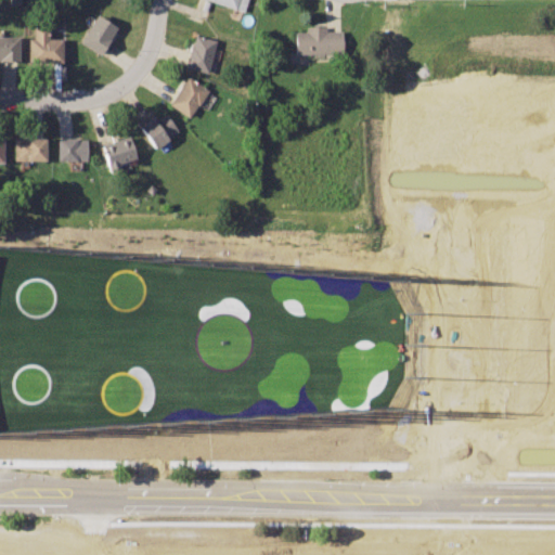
[(248,0),(206,0),(245,13),(248,0)]
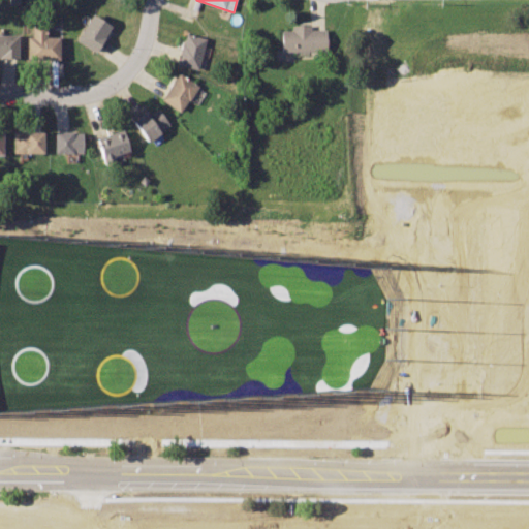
[(91,13),(74,40),(95,54),(111,26),(91,13)]
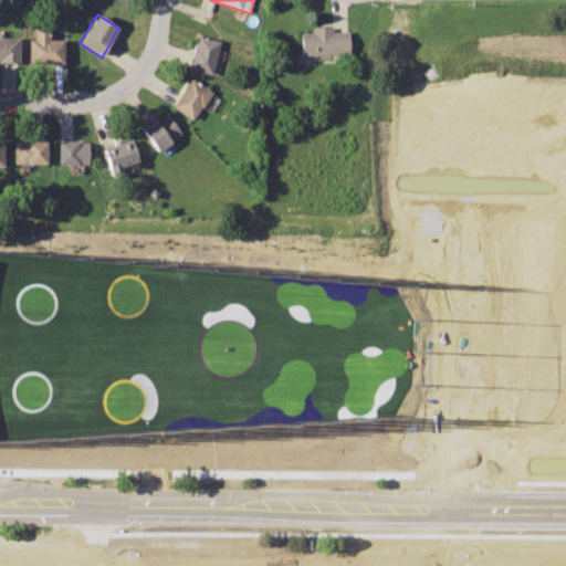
[(348,32),(332,32),(332,27),(312,27),(312,32),(301,32),(302,55),(349,54),(348,32)]
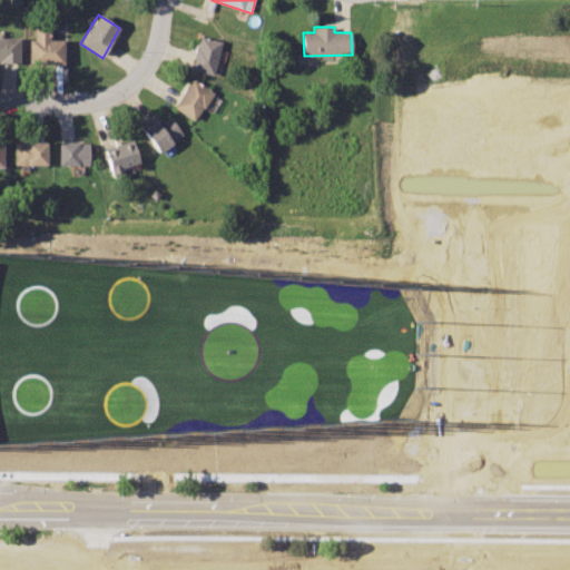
[(64,40),(49,40),(49,28),(35,28),(35,40),(29,40),(29,65),(65,65),(64,40)]
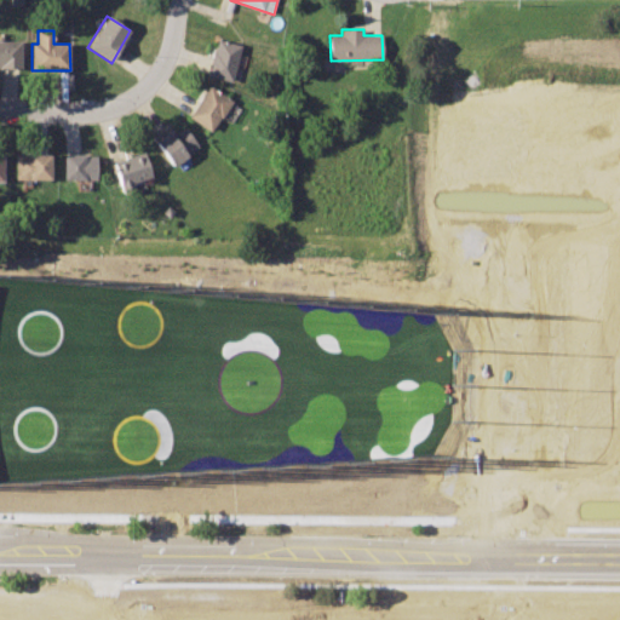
[(217,38),(208,76),(235,82),(244,42),(217,38)]
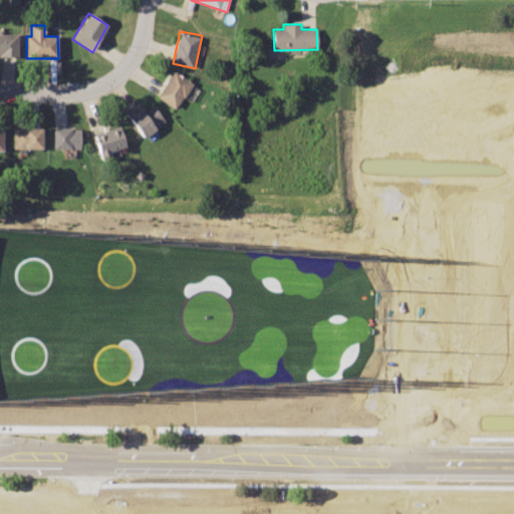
[(16,34),(0,34),(0,56),(17,56),(16,34)]
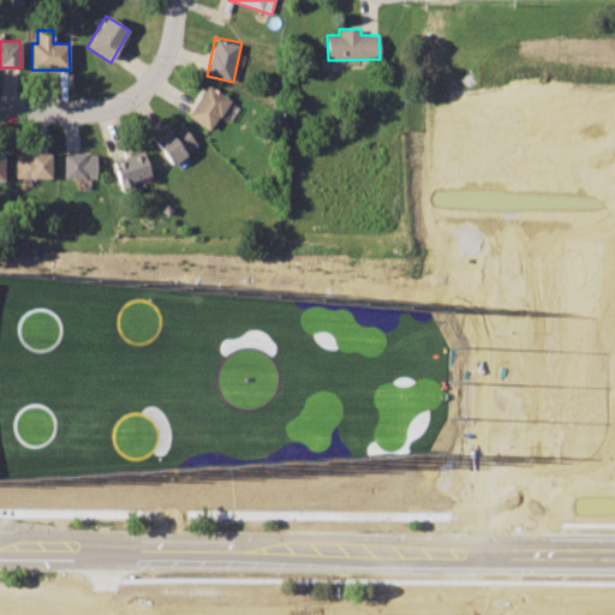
[(207,84),(187,117),(210,132),(230,100),(207,84)]
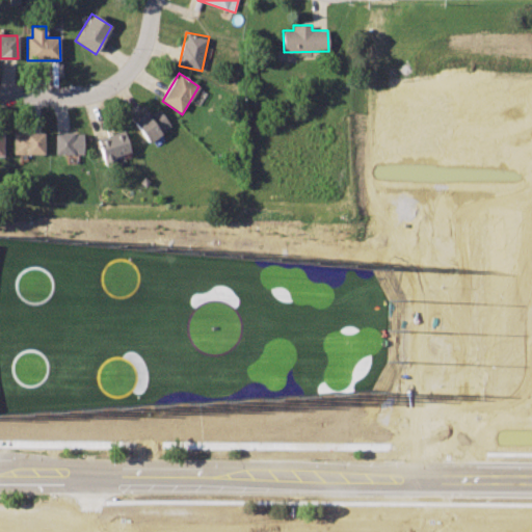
[(160,108),(150,116),(148,111),(133,122),(147,140),(171,126),(160,108)]
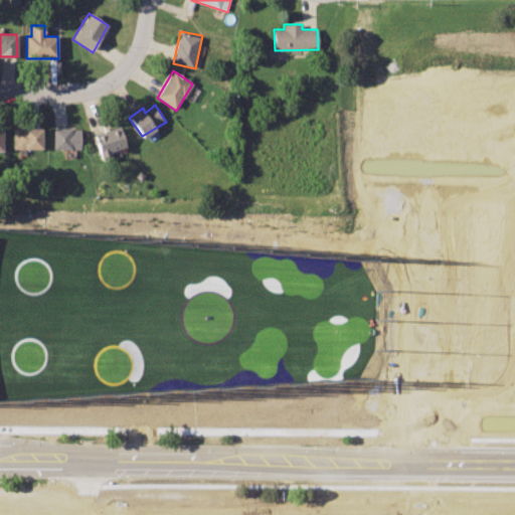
[(120,126),(94,135),(100,155),(127,147),(120,126)]
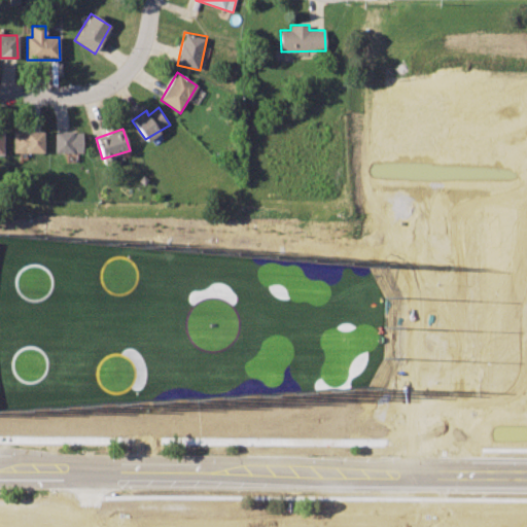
[(41,131),(13,131),(13,150),(42,150),(41,131)]
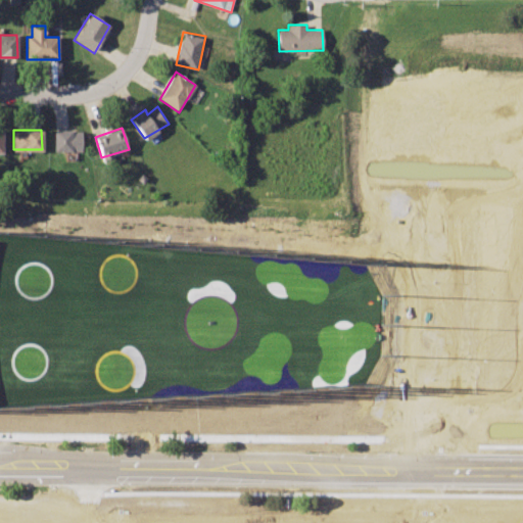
[(81,131),(52,130),(52,151),(81,151),(81,131)]
